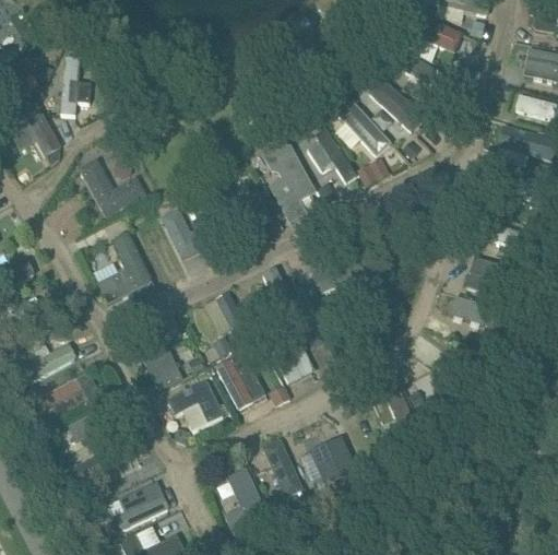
[(534,0),(532,14),(557,19),(557,0),(534,0)]
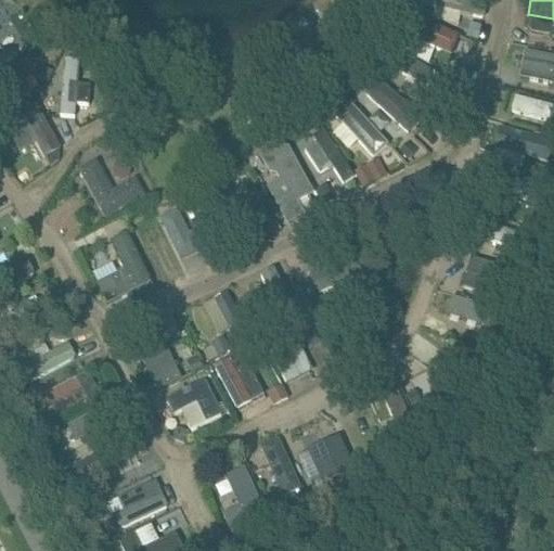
[(404,15),(399,29),(412,35),(407,49),(450,65),(461,37),(404,15)]
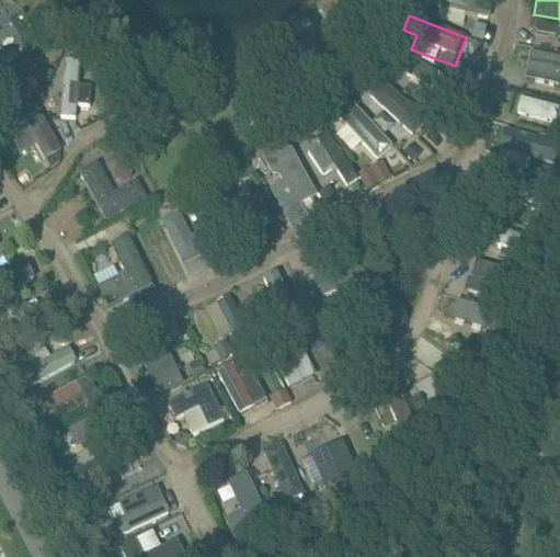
[(528,48),(528,76),(549,76),(549,48),(528,48)]
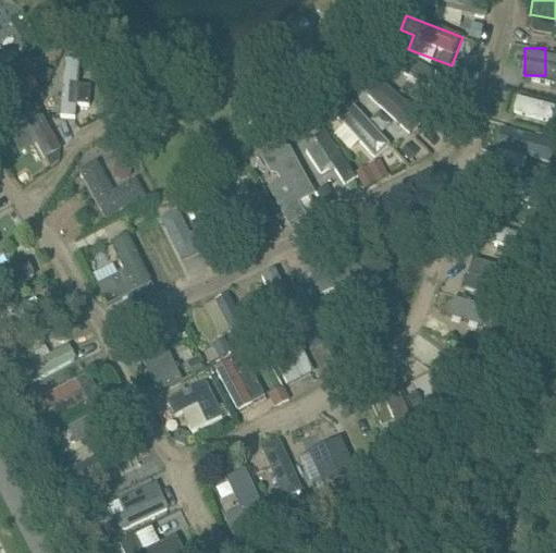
[(76,113),(77,69),(61,69),(59,112),(76,113)]
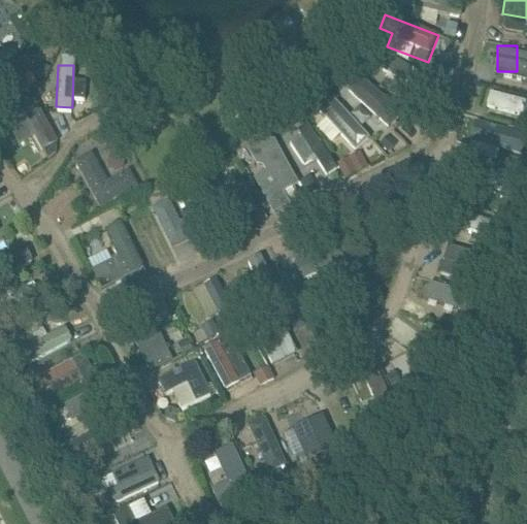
[(0,82),(0,101),(30,87),(23,71),(0,82)]
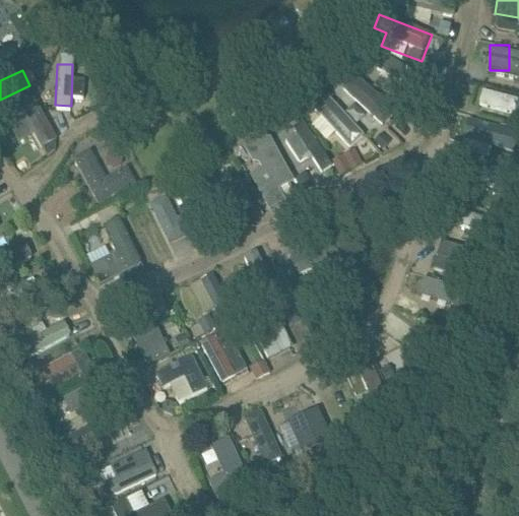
[(342,89),(361,116),(382,101),(364,75),(342,89)]
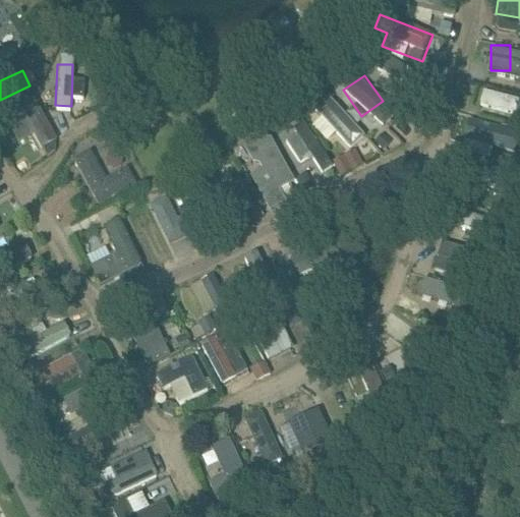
[(478,78),(474,95),(499,100),(495,116),(509,120),(517,89),(478,78)]
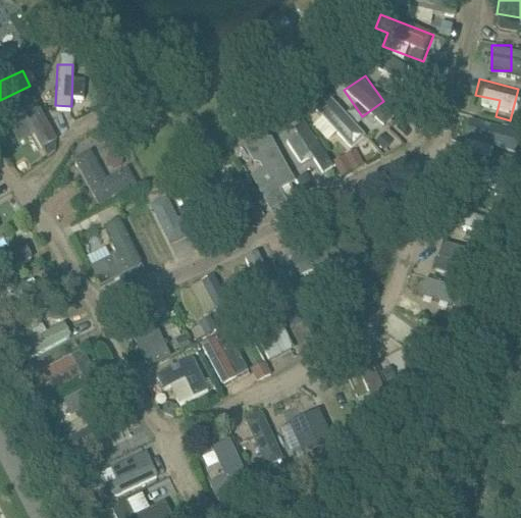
[(29,121),(42,148),(58,140),(34,91),(1,108),(12,131),(29,121)]
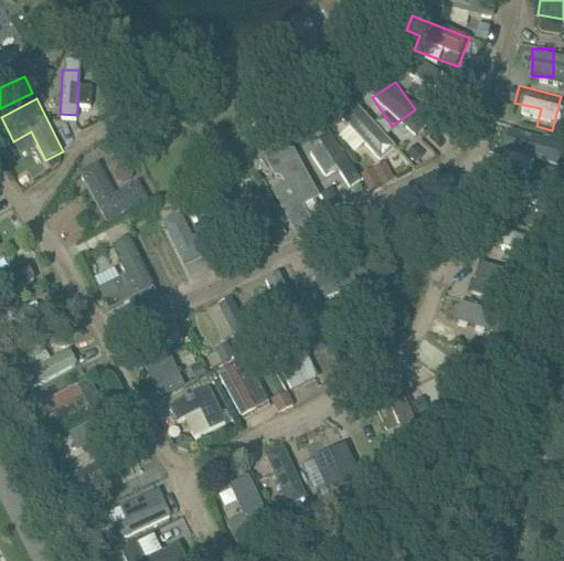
[(357,150),(364,143),(380,158),(395,143),(354,99),(339,114),(348,124),(339,131),(357,150)]
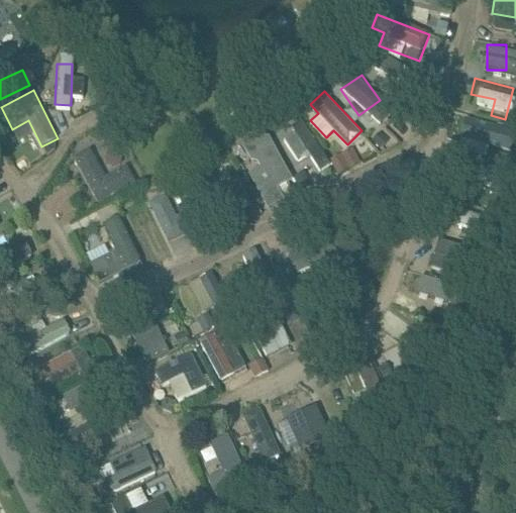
[(456,144),(493,156),(503,126),(467,114),(456,144)]
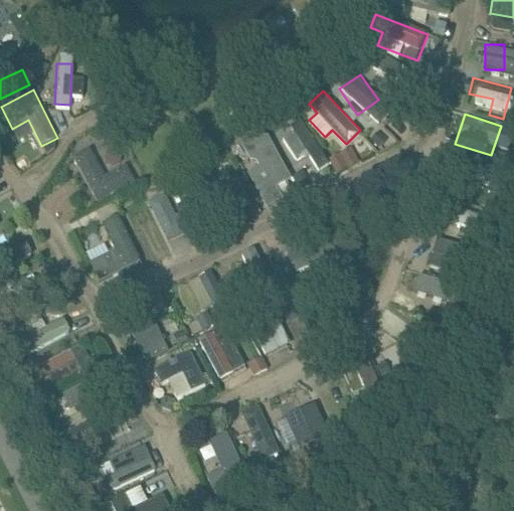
[(283,130),(301,168),(323,158),(305,120),(283,130)]
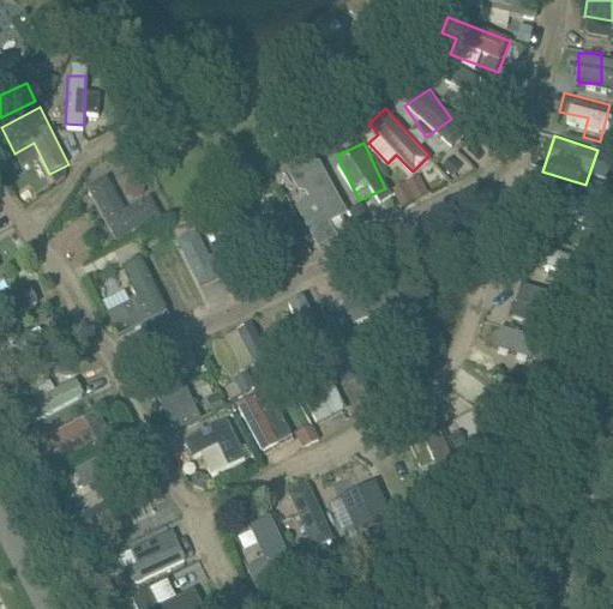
[(294,174),(304,191),(299,197),(299,204),(320,246),(340,236),(331,223),(350,212),(323,160),(318,162),(313,161),(296,168),(294,174)]
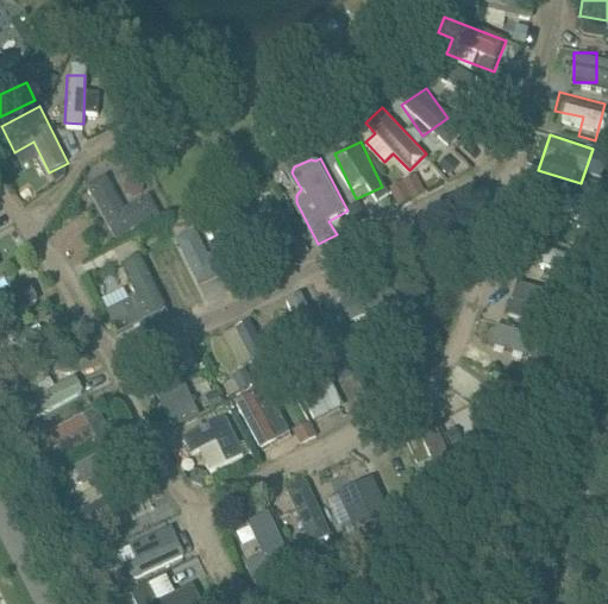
[(114,237),(160,212),(148,192),(124,205),(105,171),(83,184),(114,237)]
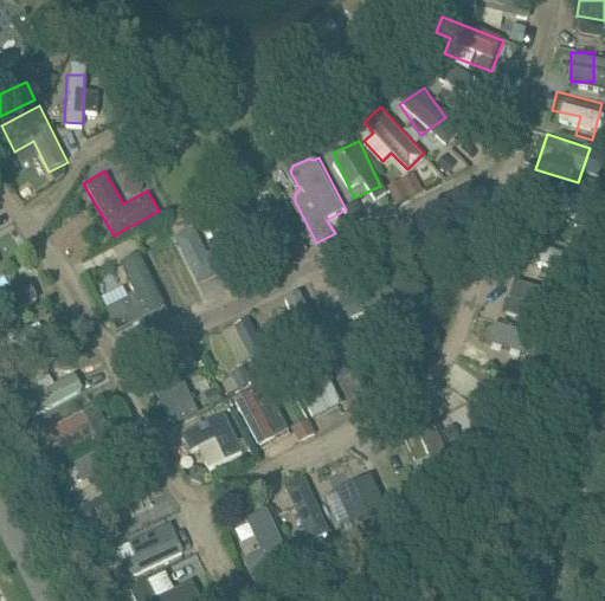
[(416,172),(390,180),(396,198),(422,189),(416,172)]
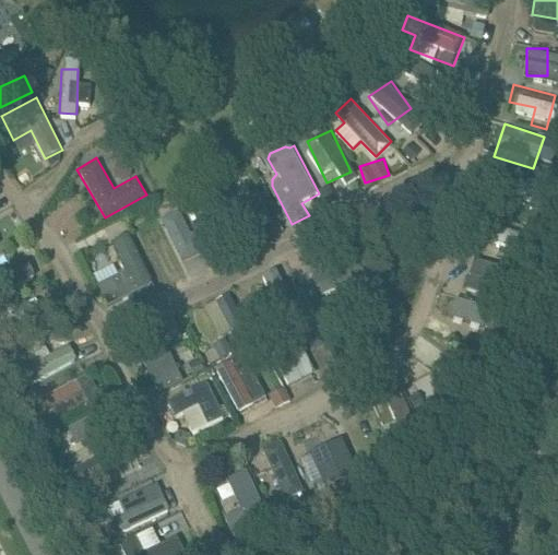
[(532,198),(536,184),(490,170),(486,185),(532,198)]
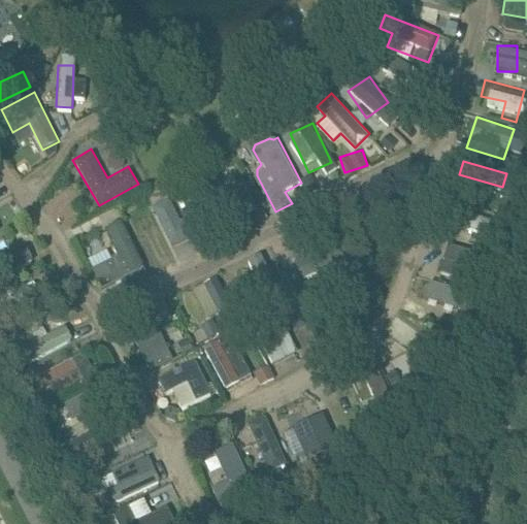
[(216,172),(199,181),(220,220),(256,201),(246,185),(228,194),(216,172)]
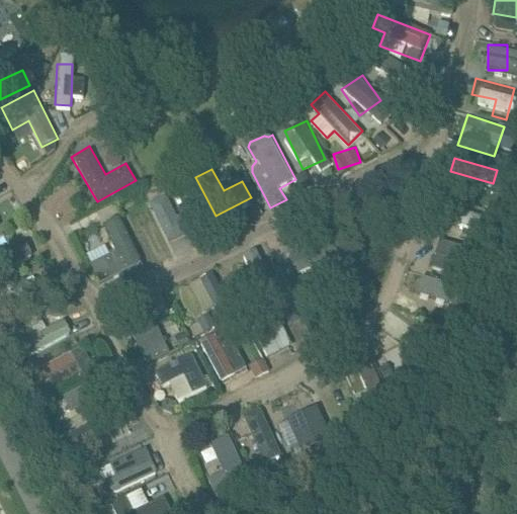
[(168,193),(151,201),(170,240),(203,224),(195,207),(179,215),(168,193)]
